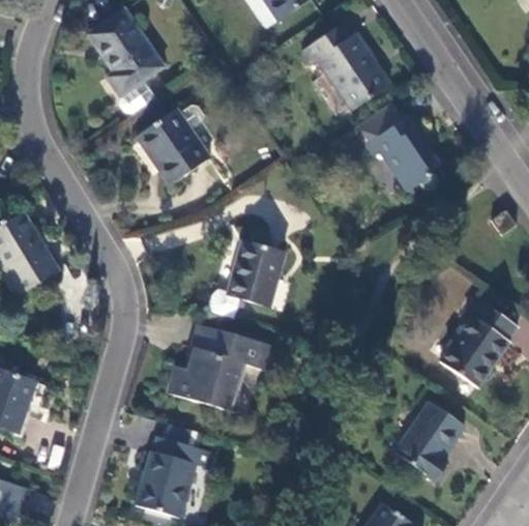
[(248,0),(268,27),(281,18),(268,0),(248,0)]
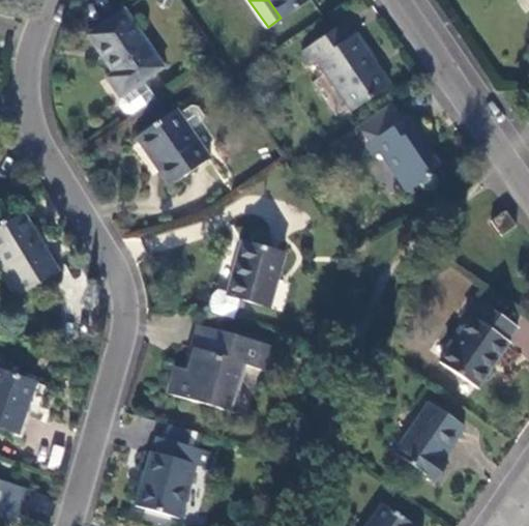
[(268,0),(281,18),(282,20),(310,0),(268,0)]
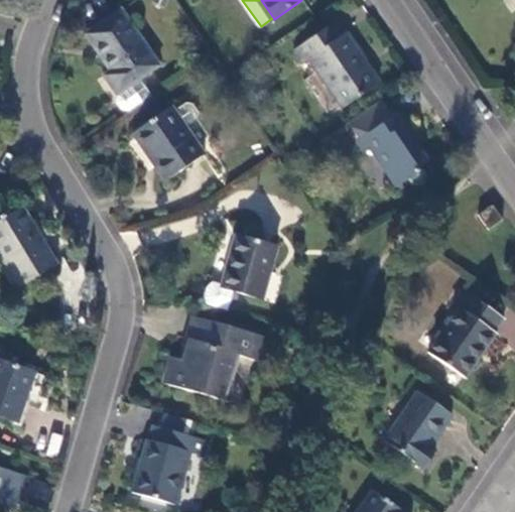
[(158,67),(122,11),(87,33),(112,70),(106,74),(119,93),(141,78),(158,67)]
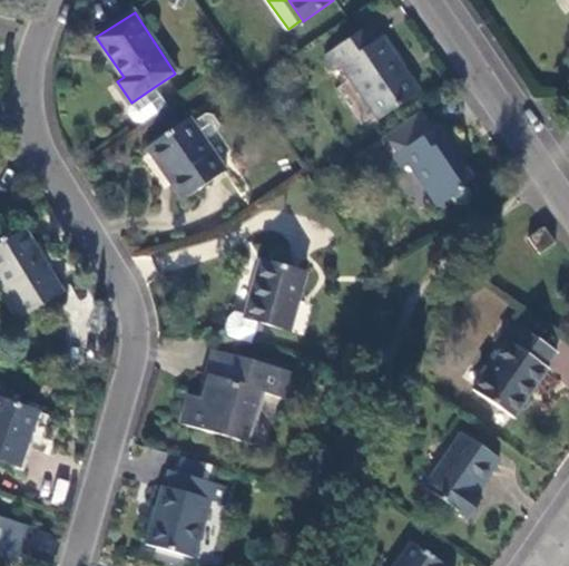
[(421,90),(383,37),(381,39),(371,25),(327,55),(336,68),(342,65),(351,78),(376,115),(380,118),(421,90)]
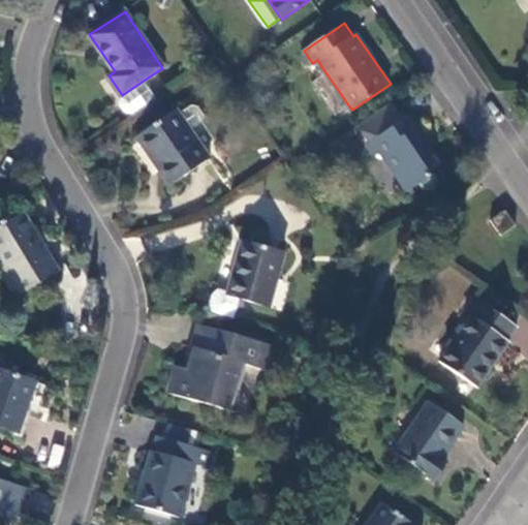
[(338,115),(349,106),(325,72),(314,81),(338,115)]
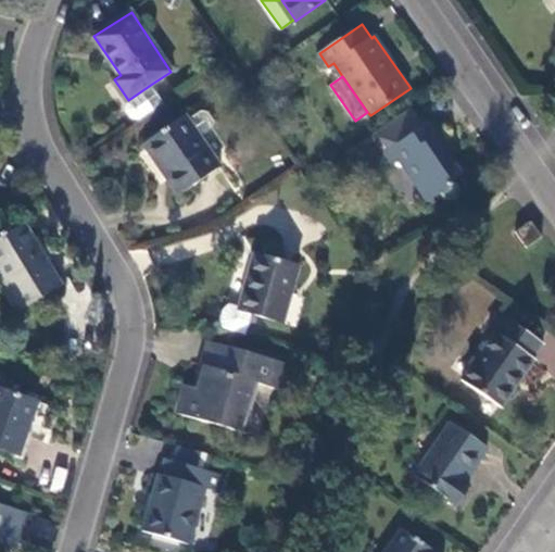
[(131,116),(141,117),(164,102),(152,84),(128,100),(126,109),(131,116)]
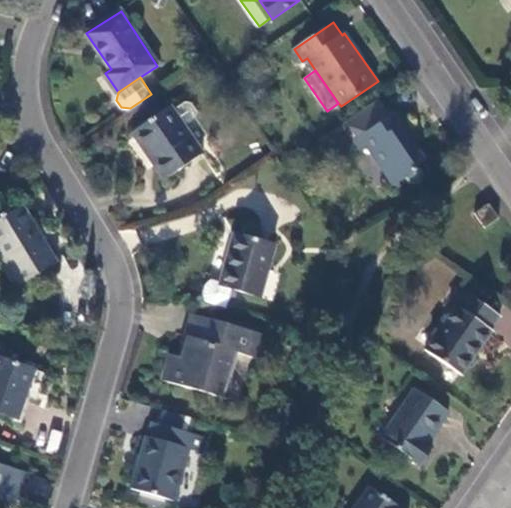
[(370,146),(395,184),(417,170),(415,167),(425,159),(406,130),(408,128),(398,111),(392,115),(380,98),(347,121),(358,138),(356,139),(363,149),(370,146)]
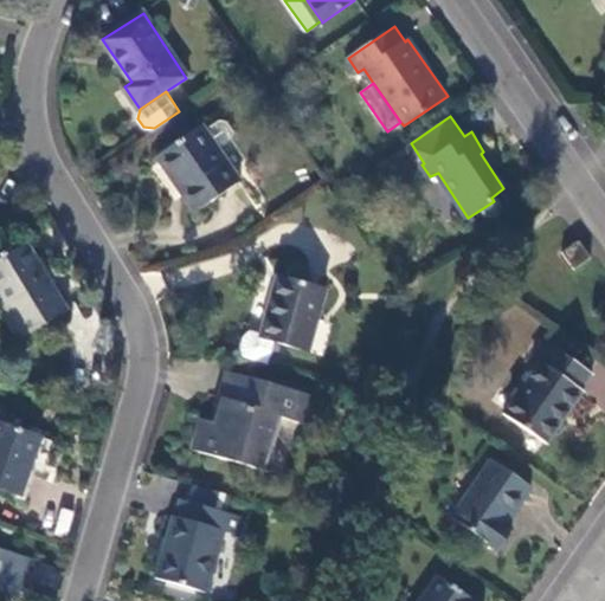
[(220,120),(206,130),(218,148),(232,139),(233,131),(226,121),(220,120)]
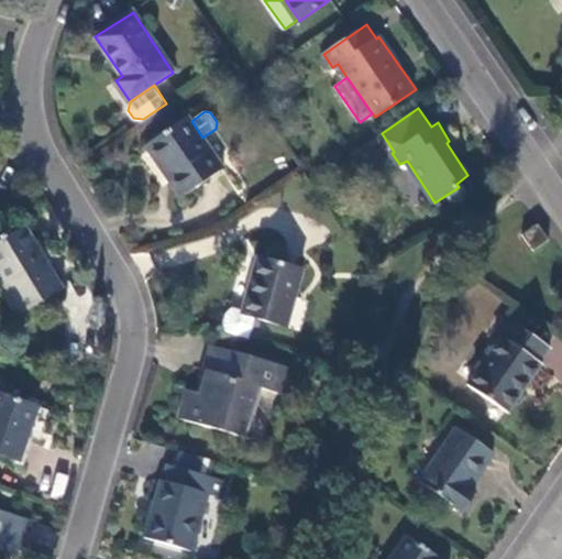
[(187,116),(144,145),(180,196),(223,167),(202,138),(191,121),(187,116)]
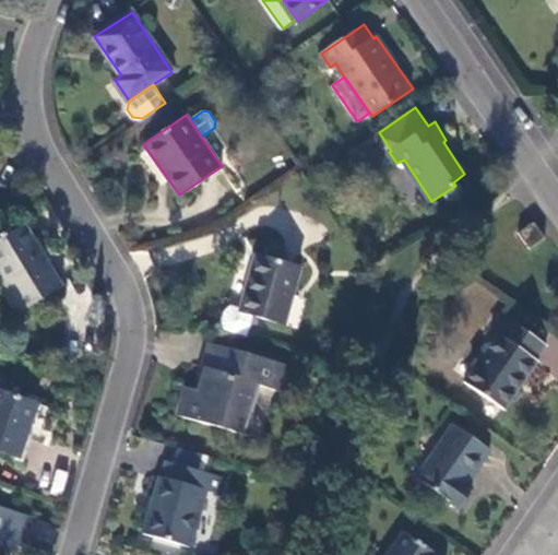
[(61,284),(25,224),(0,238),(0,271),(22,308),(61,284)]
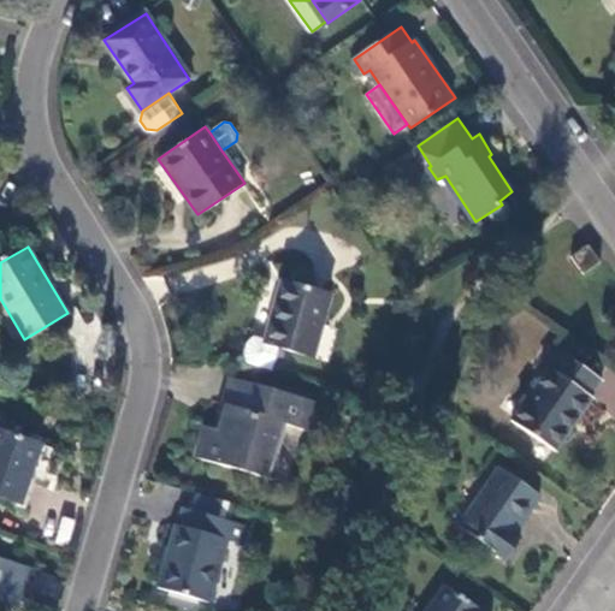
[(584,274),(604,261),(592,247),(574,257),(584,274)]
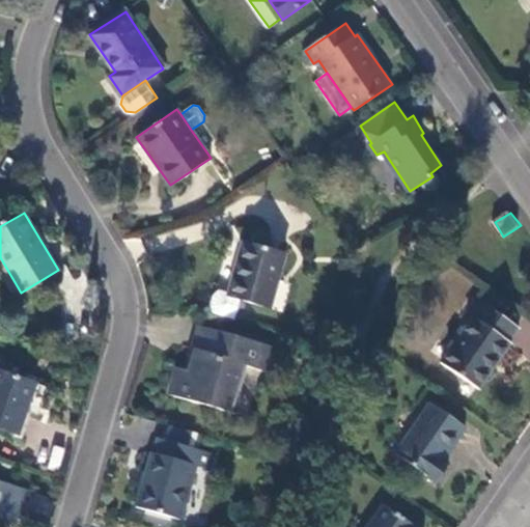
[(211,306),(214,312),(235,319),(243,298),(270,306),(285,253),(246,242),(230,294),(220,292),(214,296),(211,306)]
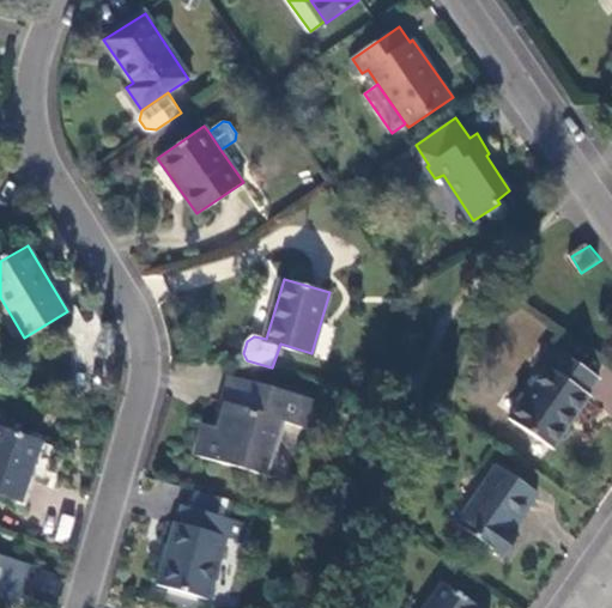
[(510,418),(553,448),(591,393),(588,391),(598,377),(559,351),(549,366),(546,364),(510,418)]
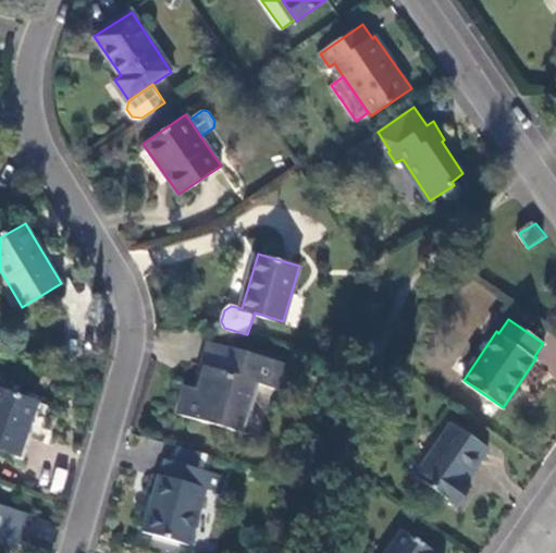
[(284,368),(210,347),(200,377),(205,378),(200,395),(187,391),(181,413),(245,431),(258,390),(276,395),(284,368)]
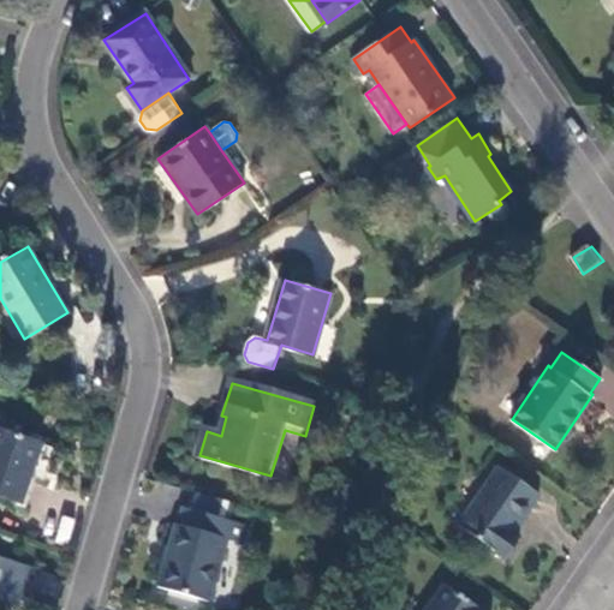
[(0,495),(23,503),(42,446),(7,432),(11,423),(0,418),(0,495)]
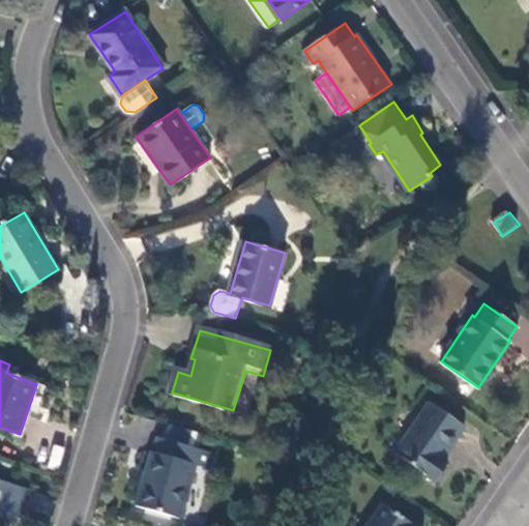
[(465,426),(431,402),(395,454),(437,480),(448,463),(442,459),(465,426)]
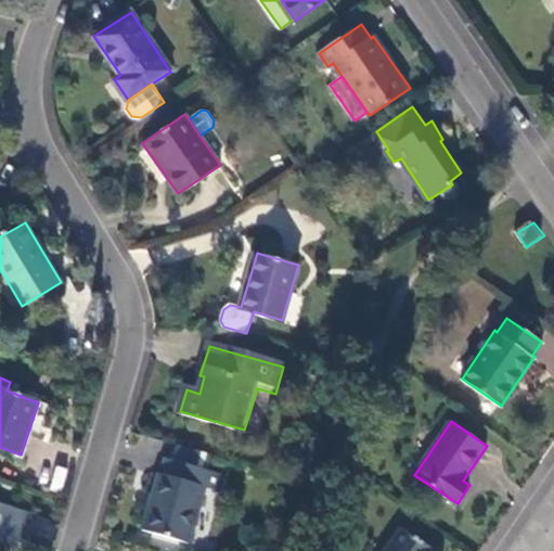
[(179,443),(175,459),(208,469),(214,452),(179,443)]
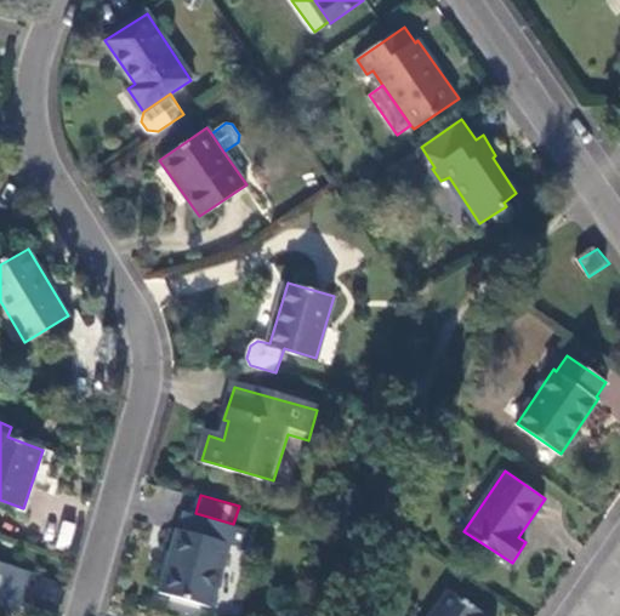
[(195,513),(187,511),(182,529),(180,528),(163,592),(212,605),(231,545),(245,548),(251,529),(233,524),(195,513)]
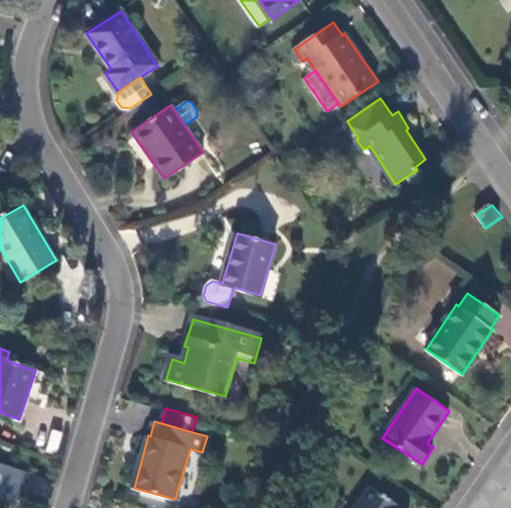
[(405,507),(370,484),(353,507),(405,507)]
